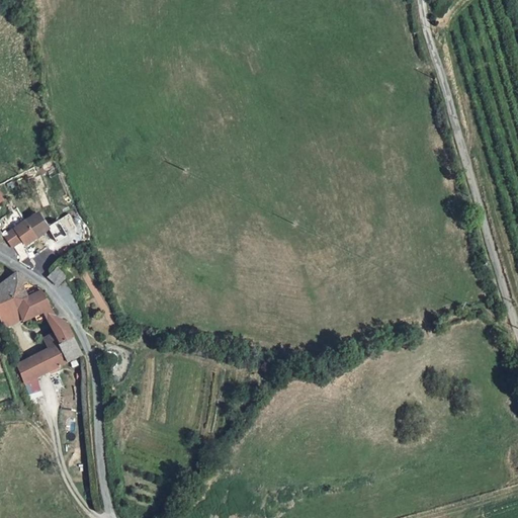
[(34,240),(49,230),(36,210),(22,222),(23,223),(4,235),(12,246),(31,235),(34,240)]
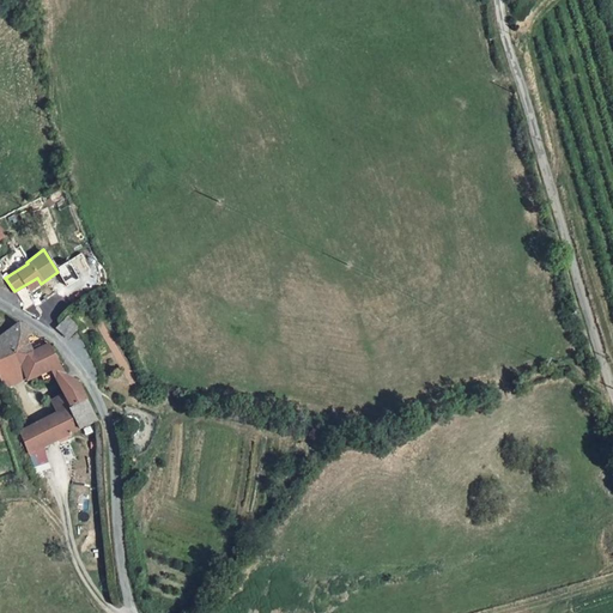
[(70,262),(58,272),(68,289),(80,279),(70,262)]
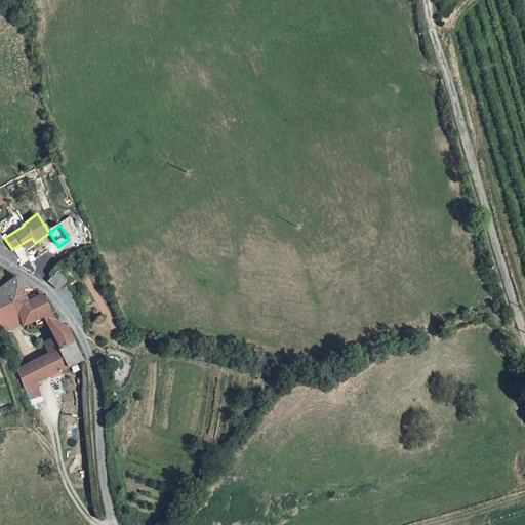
[(2,286),(23,325),(44,317),(47,324),(52,321),(52,315),(50,308),(47,301),(42,295),(17,278),(2,286)]
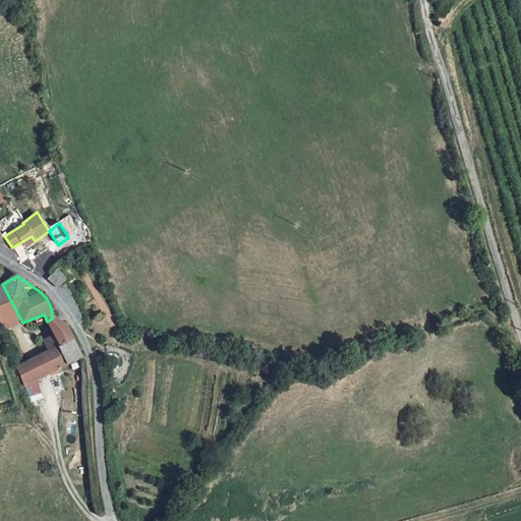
[(0,317),(5,330),(22,323),(2,284),(0,285),(0,317)]
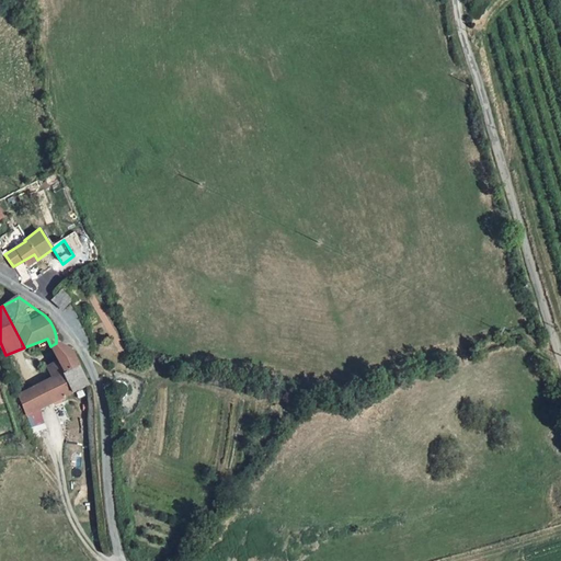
[(50,346),(58,361),(65,373),(54,378),(44,382),(52,403),(53,402),(59,400),(89,387),(72,351),(56,344),(56,343),(50,346)]
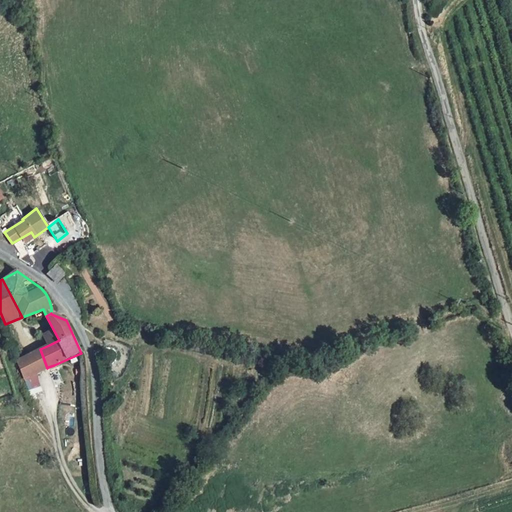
[(49,345),(59,340),(53,329),(44,334),(49,345)]
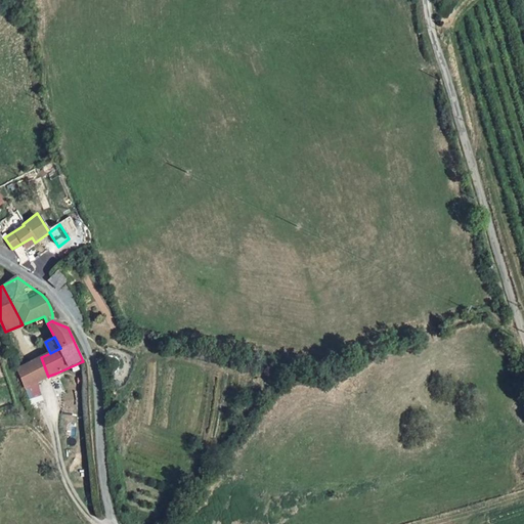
[(16,369),(24,388),(36,382),(48,377),(41,357),(16,369)]
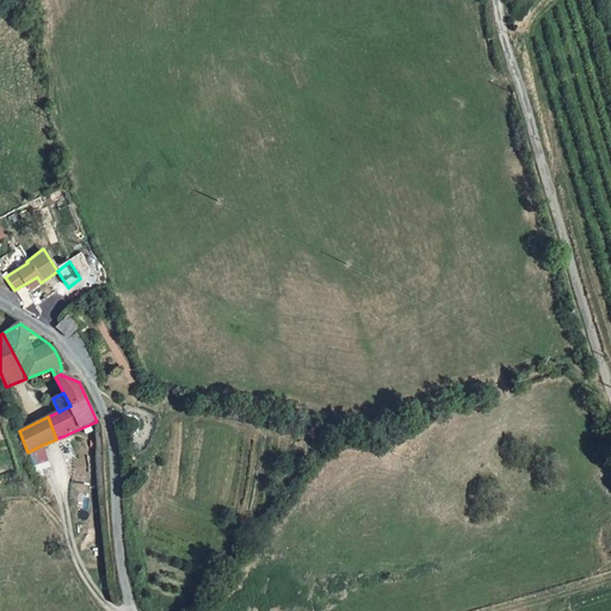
[(42,445),(28,452),(35,471),(49,467),(42,445)]
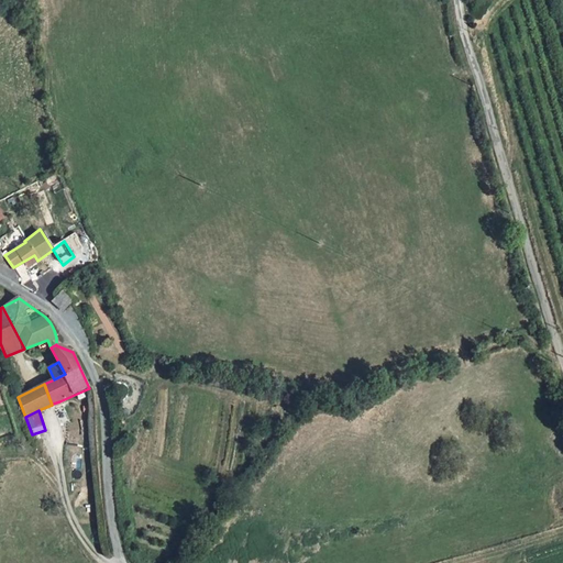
All buildings are outlined.
